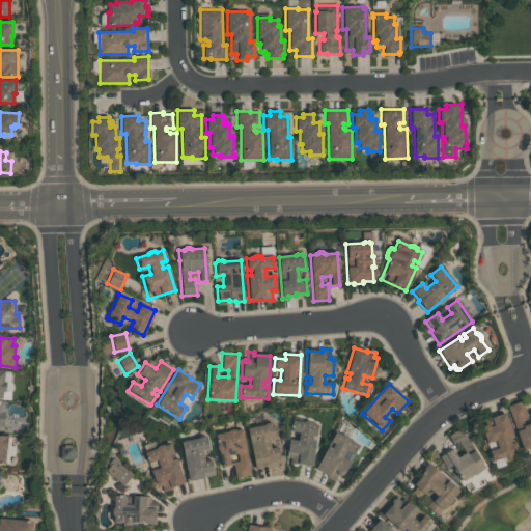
[(505,407),(522,400),(527,416),(530,414),(530,448),(522,452),(505,407)]
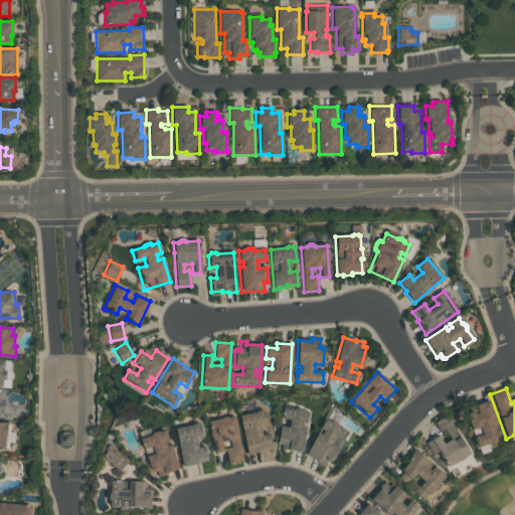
[(497,425),(493,426),(495,432),(499,431),(502,441),(477,449),(474,439),(482,436),(479,428),(471,432),(467,416),(467,415),(467,414),(468,414),(469,413),(470,413),(471,413),(472,414),(473,414),(473,415),(474,415),(478,414),(475,406),(489,402),(497,425)]
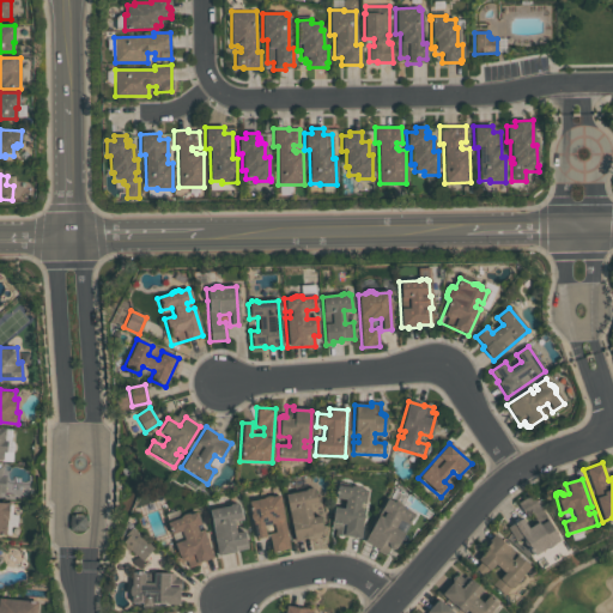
[(337,486),(350,489),(351,487),(352,487),(353,487),(354,487),(356,487),(357,487),(358,487),(359,489),(359,490),(360,490),(366,491),(364,504),(360,503),(359,509),(363,509),(359,539),(334,535),(335,529),(331,528),(333,508),(344,509),(345,501),(334,499),(337,486)]
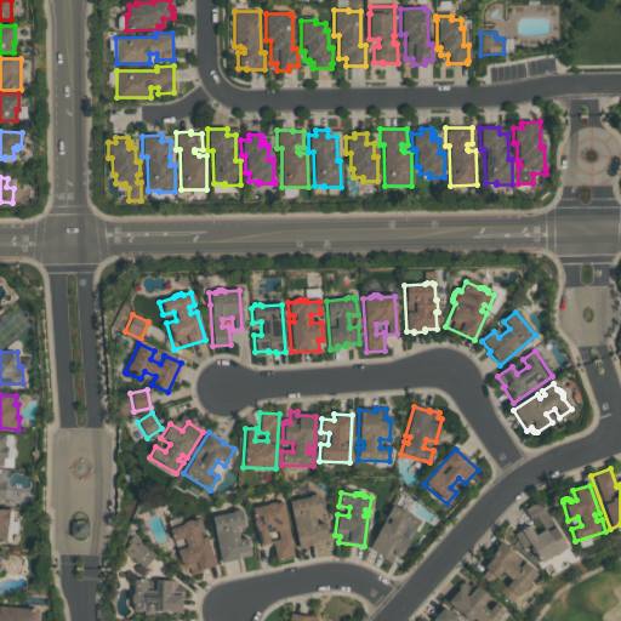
[(309,496),(314,496),(317,497),(318,496),(322,512),(313,513),(315,525),(324,524),(326,539),(314,542),(314,545),(297,548),(289,502),(307,499),(309,496)]
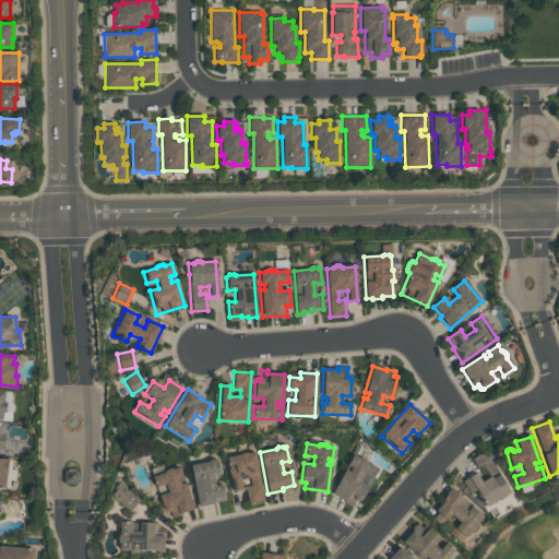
[(253,453),(263,499),(249,502),(246,487),(251,485),(249,479),(240,480),(241,490),(233,491),(226,459),(238,456),(238,455),(239,455),(239,454),(240,454),(241,454),(242,453),(244,453),(245,453),(246,453),(246,454),(247,454),(253,453)]
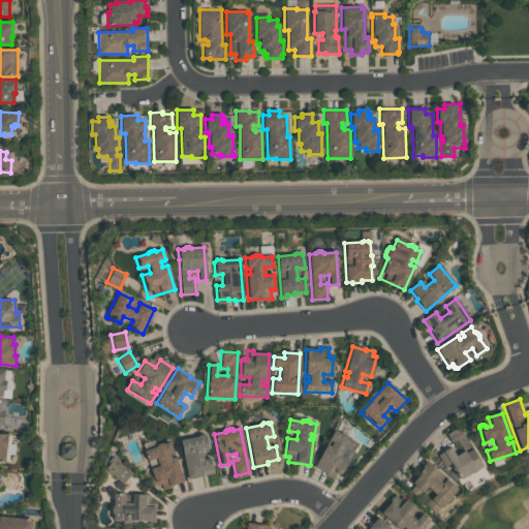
[(0,432),(8,433),(6,461),(0,460),(0,432)]
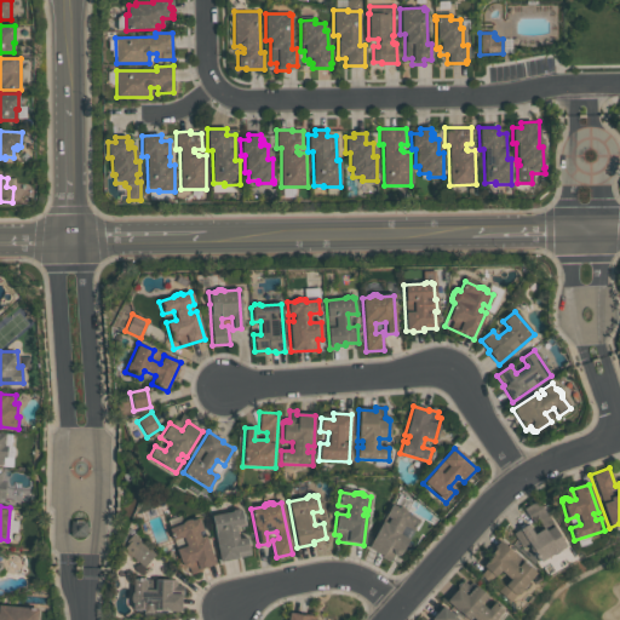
[(391,506),(399,510),(399,509),(400,509),(401,509),(402,509),(402,510),(403,510),(405,511),(406,511),(406,512),(406,514),(407,514),(407,515),(419,522),(413,533),(403,527),(399,535),(408,540),(401,554),(400,555),(400,556),(399,557),(397,557),(396,557),(395,557),(394,557),(394,556),(389,562),(368,550),(382,522),(385,524),(389,520),(385,517),(391,506)]
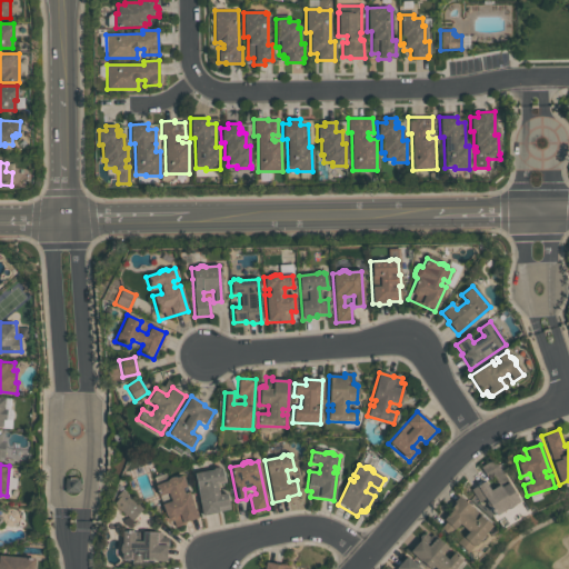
[(213,469),(218,468),(219,468),(221,468),(223,482),(217,485),(218,495),(227,493),(229,510),(218,512),(218,513),(202,517),(193,473),(212,470),(213,469)]
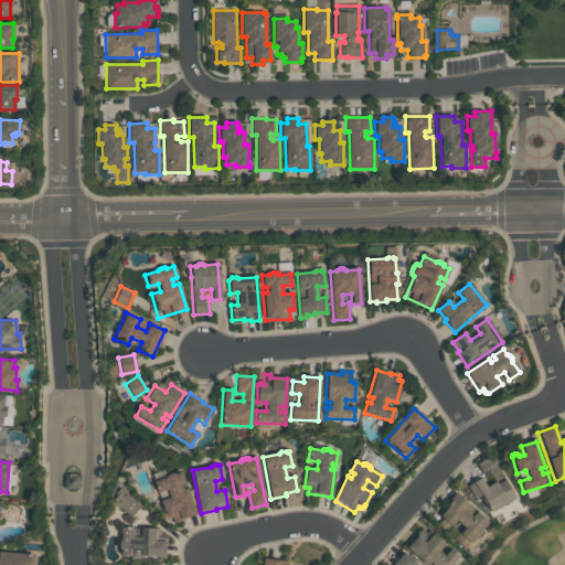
[(174,475),(180,473),(184,484),(180,486),(182,491),(187,489),(195,515),(174,523),(172,516),(172,518),(171,518),(170,519),(169,519),(168,519),(167,519),(166,518),(164,516),(164,515),(164,514),(164,513),(163,513),(160,502),(169,499),(166,490),(157,493),(153,482),(166,478),(166,477),(167,477),(167,476),(168,476),(168,475),(169,475),(170,475),(171,475),(172,475),(173,475),(174,475)]
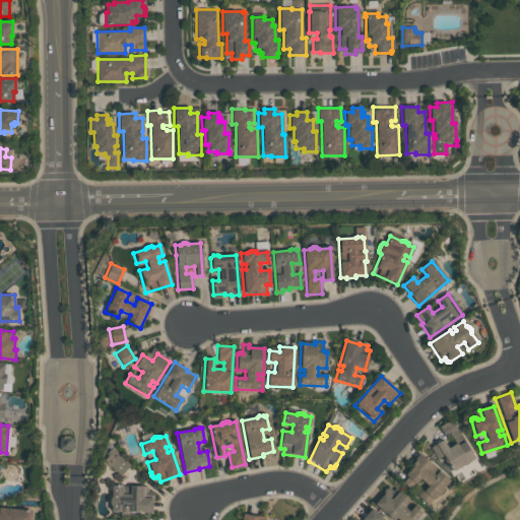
[(59,438),(72,438),(72,450),(59,450),(59,438)]
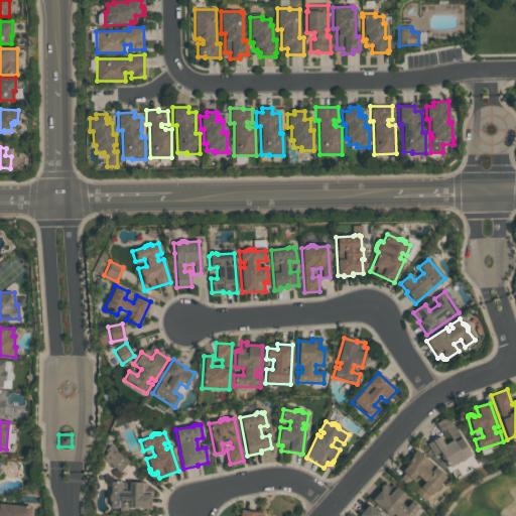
[(447,471),(437,454),(433,457),(425,443),(438,436),(443,446),(460,436),(472,457),(447,471)]
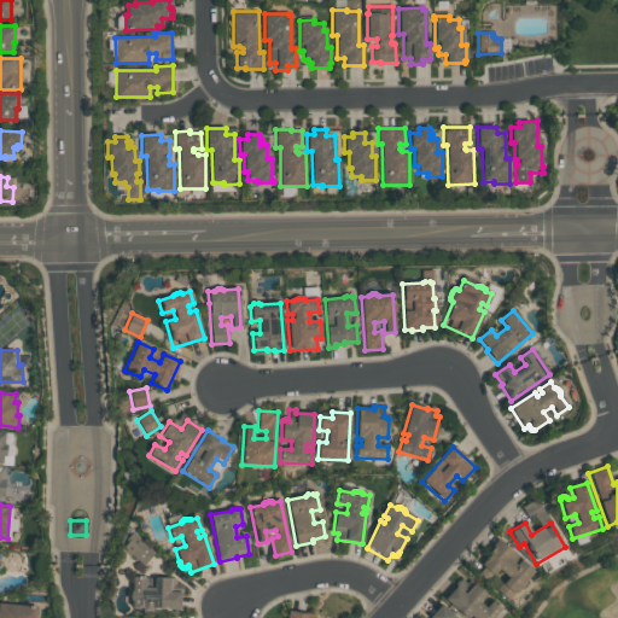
[(132,532),(155,552),(143,566),(120,547),(132,532)]
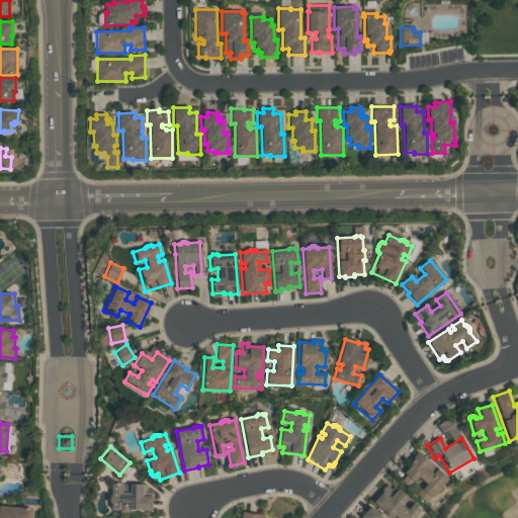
[(409,464),(413,459),(412,458),(416,453),(446,481),(425,504),(416,496),(425,486),(417,479),(408,489),(402,483),(406,478),(403,475),(410,466),(409,464)]
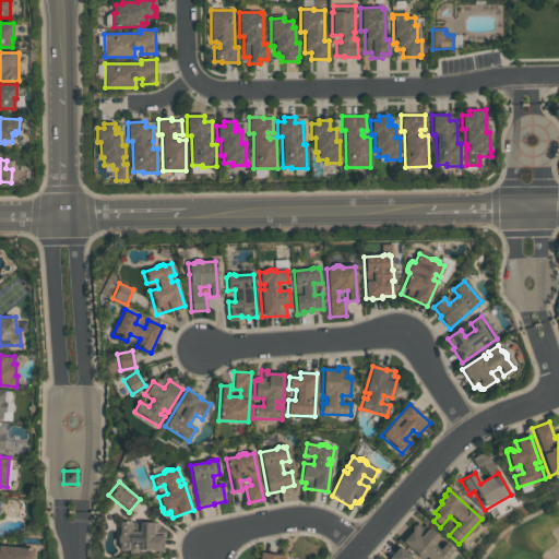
[(118,522),(164,523),(163,552),(117,551),(118,522)]
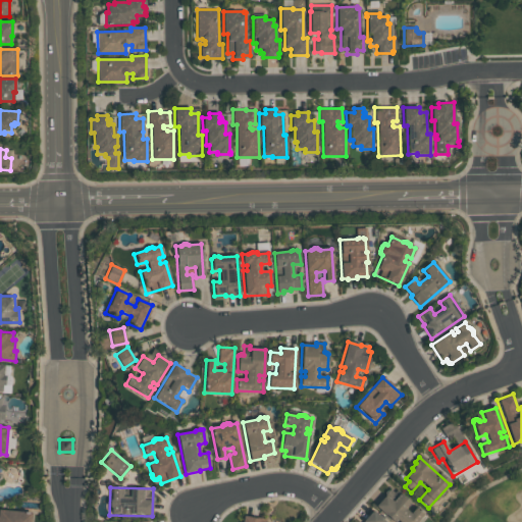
[(394,493),(396,490),(409,503),(404,509),(410,514),(415,508),(423,515),(416,521),(398,521),(397,521),(396,521),(392,521),(374,507),(389,489),(394,493)]
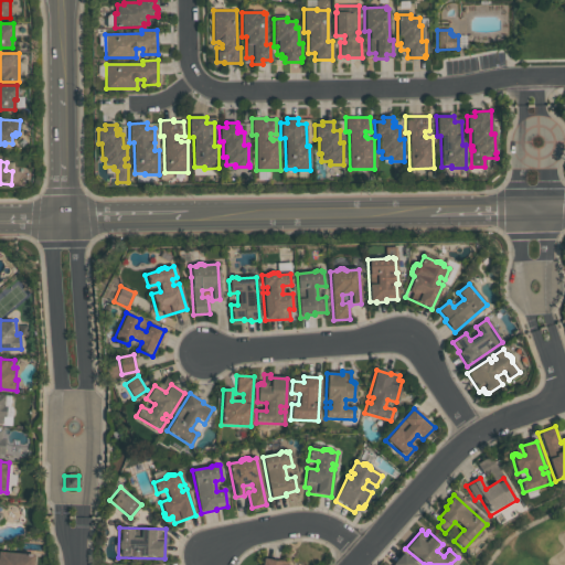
[(0,564),(0,550),(35,553),(33,564),(0,564)]
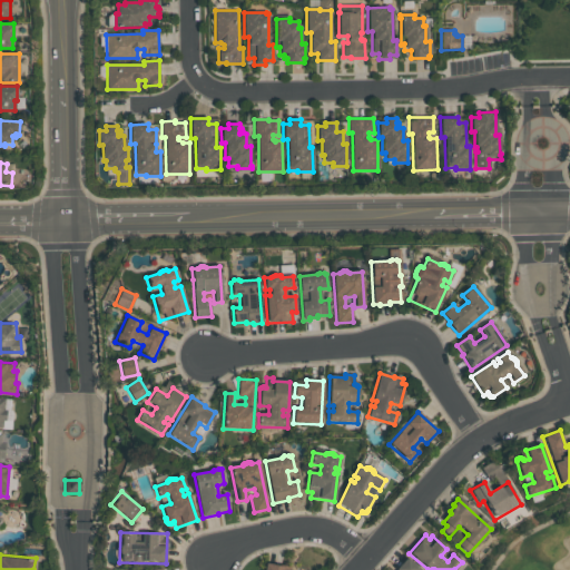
[(395,569),(406,558),(419,569),(395,569)]
